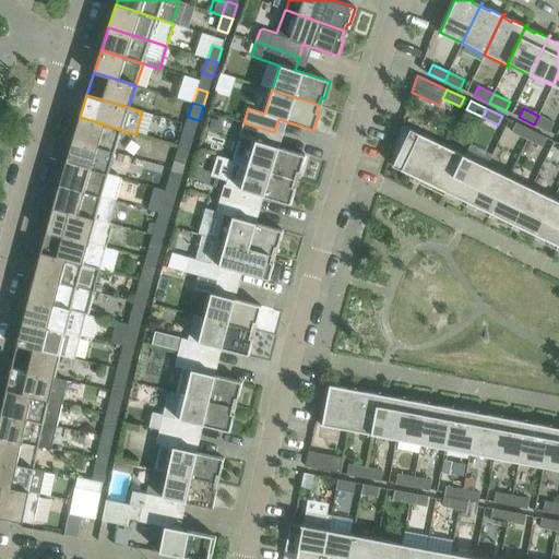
[(555,123),(538,116),(534,125),(550,132),(555,123)]
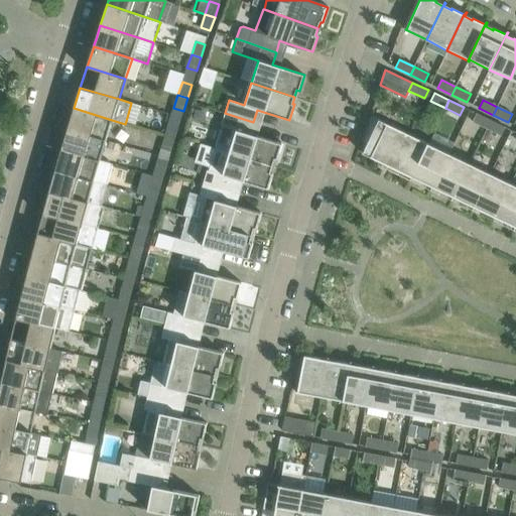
[(74,108),(68,129),(106,140),(112,120),(74,108)]
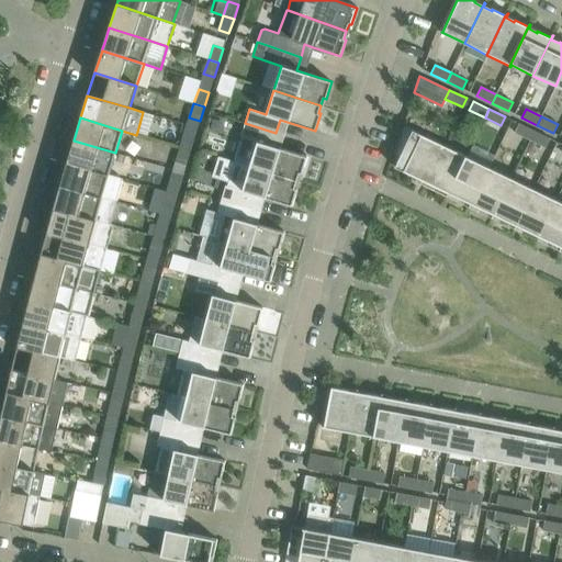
[(234,161),(296,180),(300,173),(302,173),(307,157),(271,145),(276,133),(245,123),(240,136),(242,137),(234,161)]
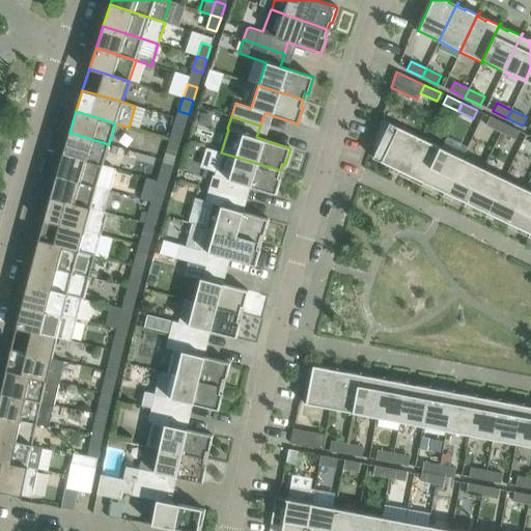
[(485,124),(501,132),(505,123),(490,116),(485,124)]
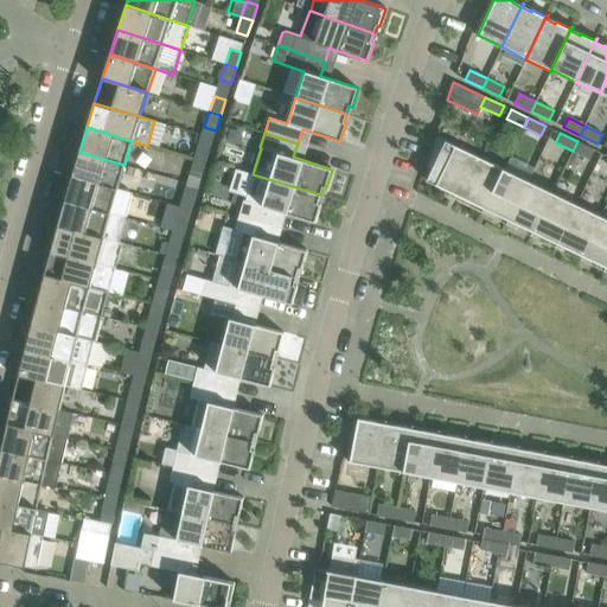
[(448,196),(458,202),(479,157),(436,136),(427,165),(433,167),(427,180),(451,192),(448,196)]
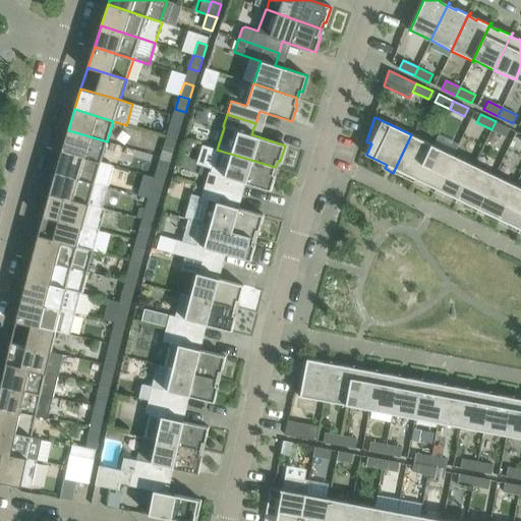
[(510,128),(496,121),(491,129),(506,136),(510,128)]
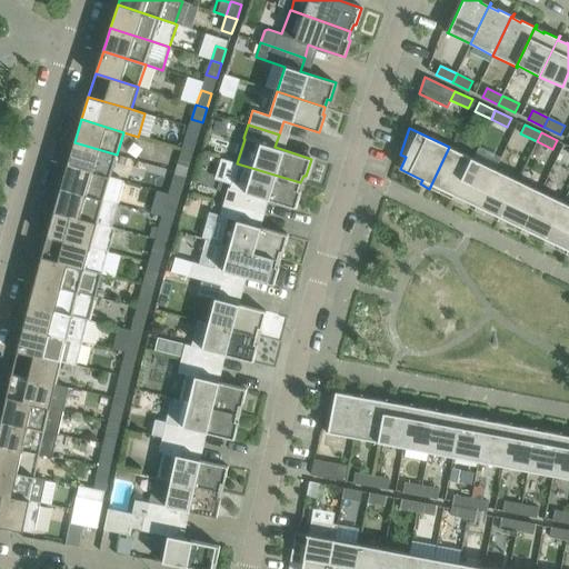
[(187,135),(182,149),(192,152),(198,138),(187,135)]
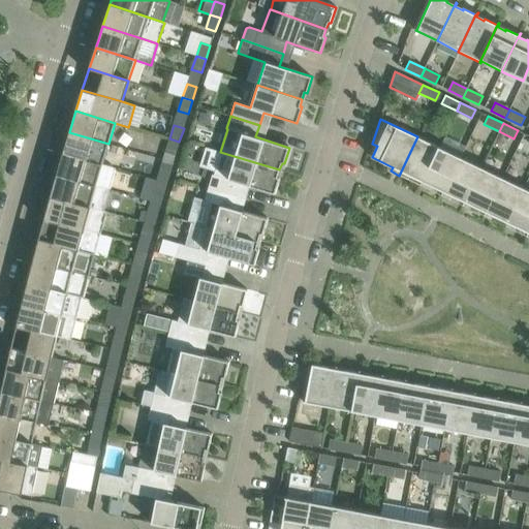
[(69,132),(63,152),(63,154),(102,165),(109,144),(69,132)]
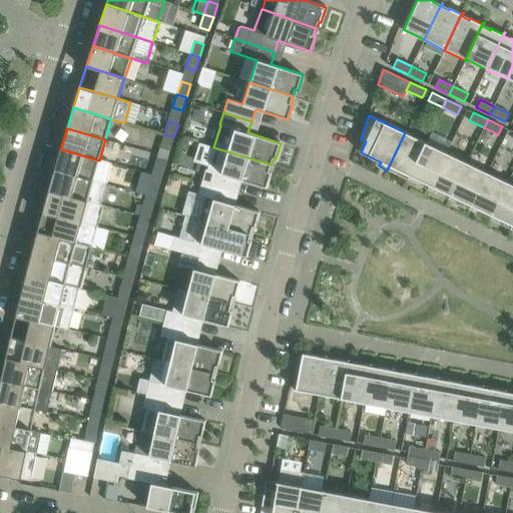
[(407,179),(408,179),(426,142),(405,132),(387,170),(396,174),(398,170),(409,176),(407,179)]
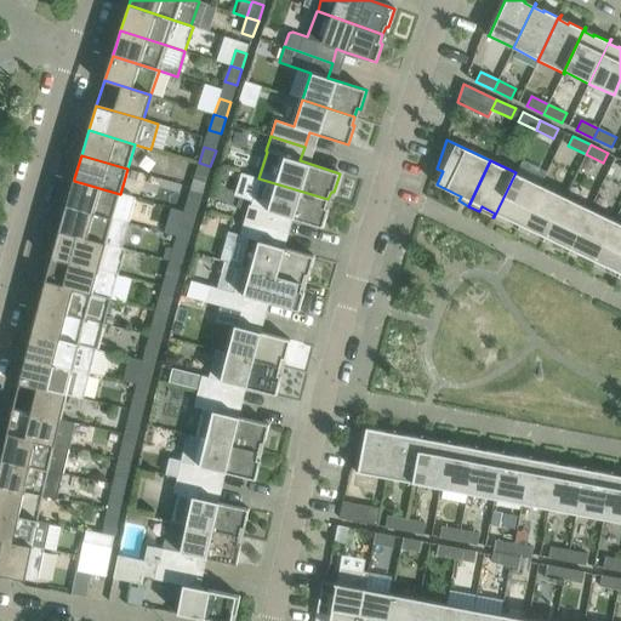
[(205,182),(210,166),(199,163),(194,178),(205,182)]
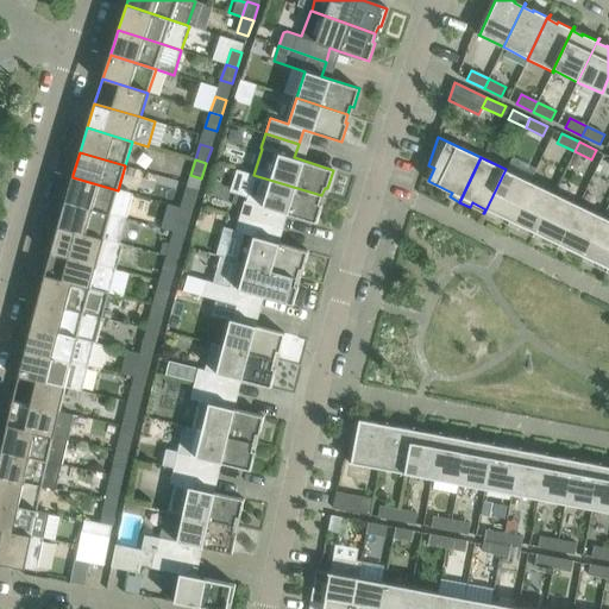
[(508,225),(509,225),(529,181),(506,169),(484,213),(494,218),(496,214),(510,221),(508,225)]
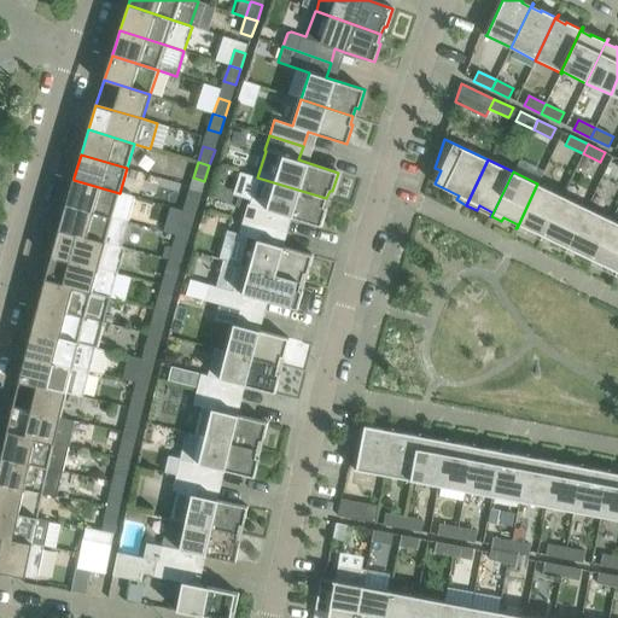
[(248,204),(243,219),(278,228),(281,215),(321,227),(327,208),(324,207),(326,198),(257,178),(250,204),(248,204)]
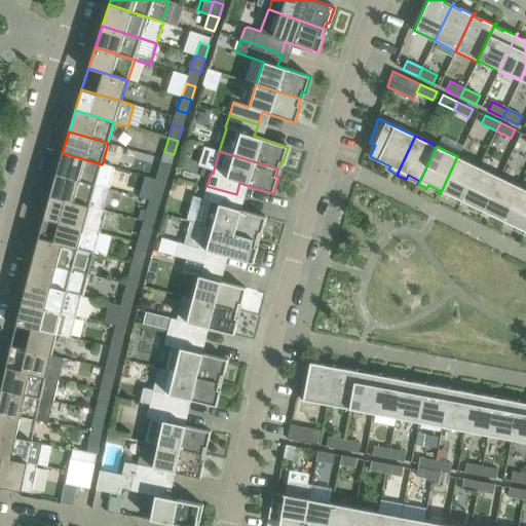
[(57,173),(57,175),(104,187),(110,166),(102,164),(63,153),(59,166),(57,173)]
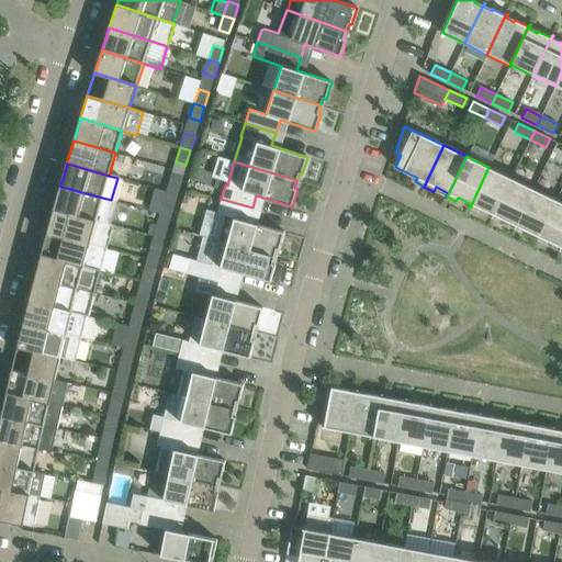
[(481,209),(493,214),(510,178),(489,167),(470,208),(479,212),(481,209)]
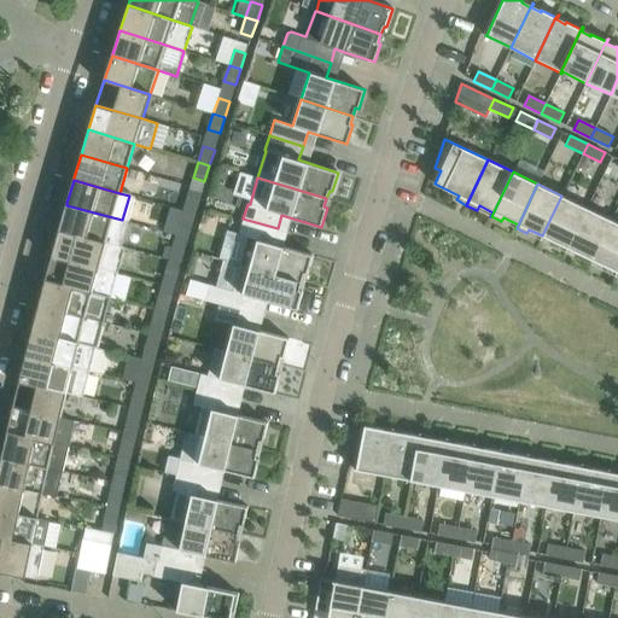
[(188,194),(184,210),(194,214),(199,198),(188,194)]
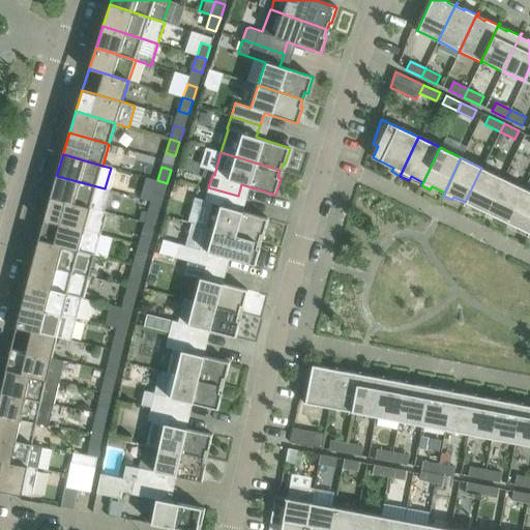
[(474,207),(487,212),(503,178),(481,168),(465,202),(464,206),(472,210),(474,207)]
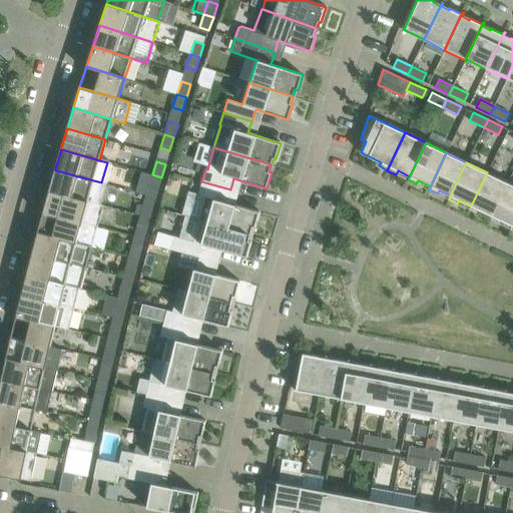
[(55,170),(49,191),(99,204),(105,184),(101,182),(55,170)]
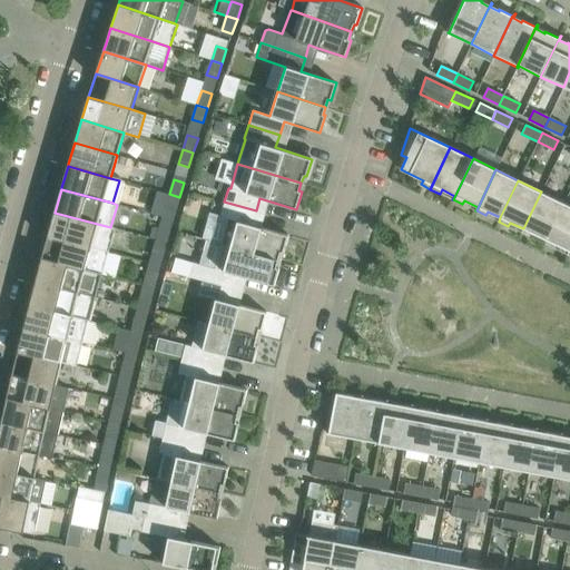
[(153,190),(149,204),(164,208),(167,195),(153,190)]
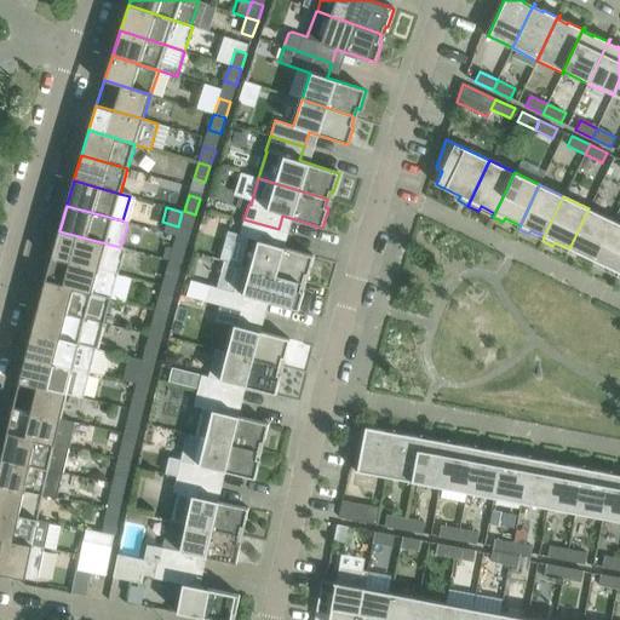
[(589,208),(569,248),(567,253),(578,258),(580,254),(593,260),(592,265),(614,220),(589,208)]
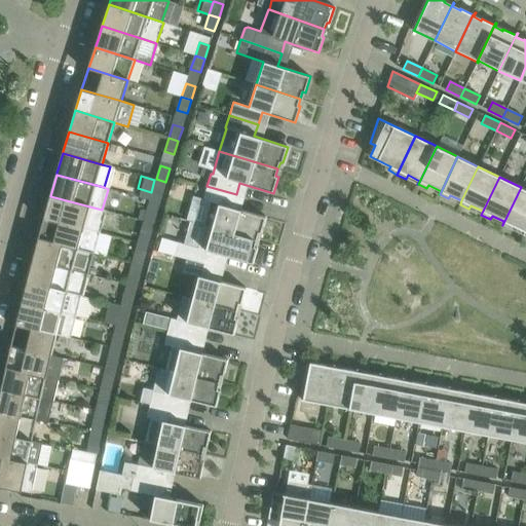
[(162,195),(165,182),(156,179),(152,192),(162,195)]
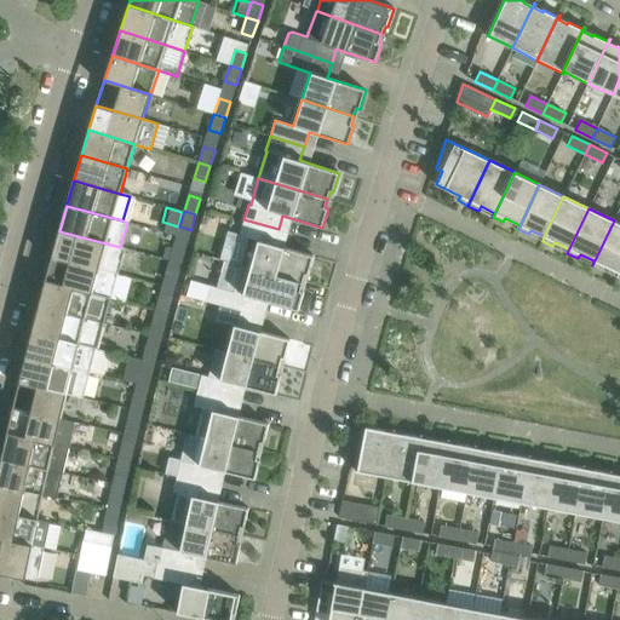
[(244,219),(239,235),(248,239),(241,265),(303,282),(305,274),(309,275),(314,256),(283,247),(274,245),(279,229),(244,219)]
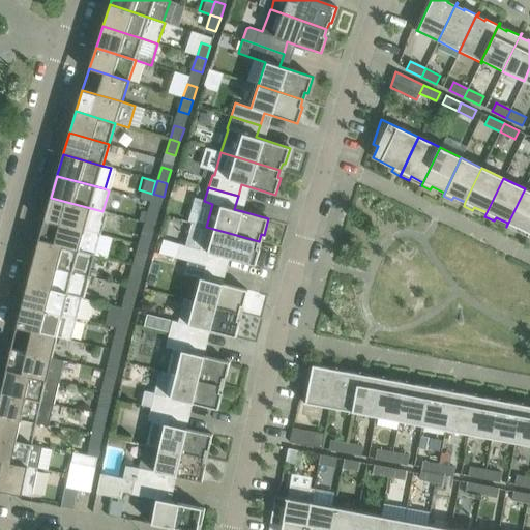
[(527,237),(528,237),(529,231),(529,190),(525,188),(506,227),(516,231),(517,228),(529,233),(527,237)]
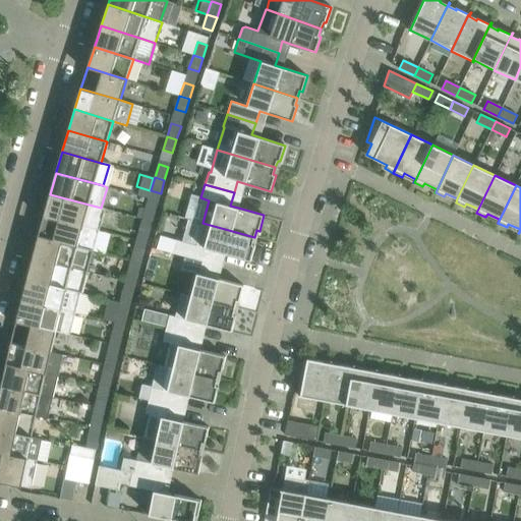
[(44,214),(44,215),(99,230),(105,209),(101,208),(50,194),(46,208),(44,214)]
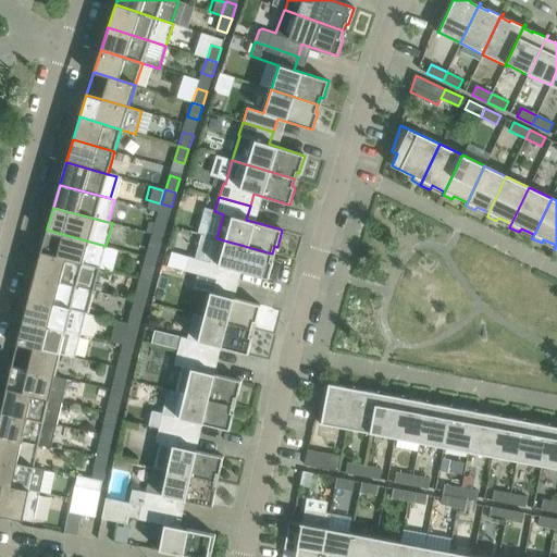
[(156,223),(152,234),(163,237),(166,223),(157,220),(156,223)]
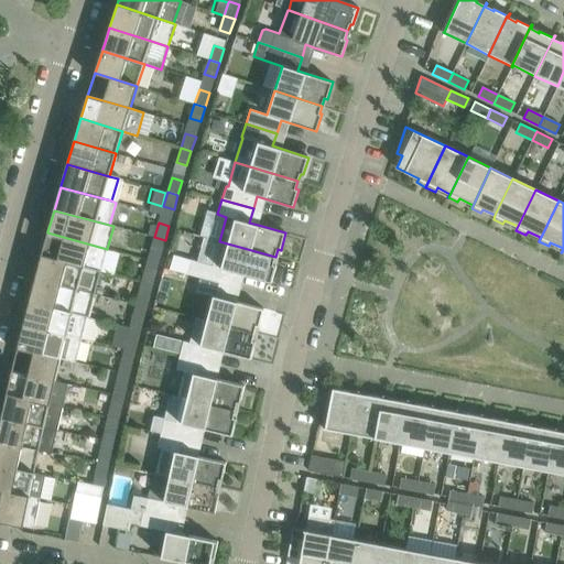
[(42,253),(41,256),(100,271),(107,249),(47,232),(43,248),(42,253)]
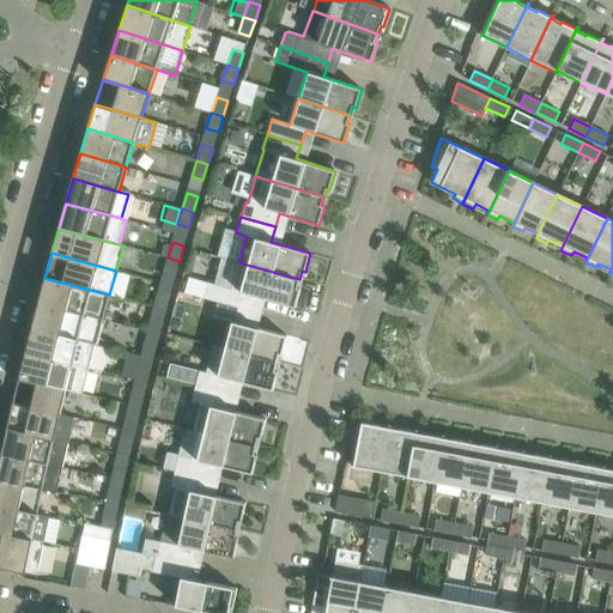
[(173,285),(180,261),(168,258),(163,273),(161,281),(173,285)]
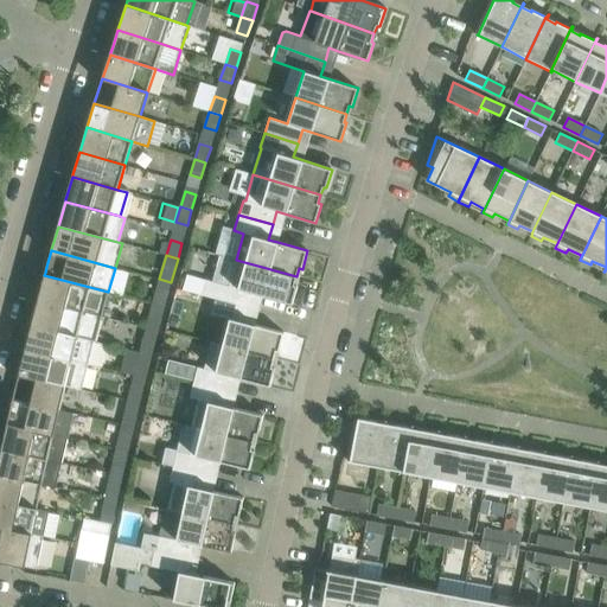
[(199,294),(215,299),(249,308),(253,293),(292,305),(298,286),(294,285),(296,276),(246,262),(236,260),(228,286),(203,279),(199,294)]
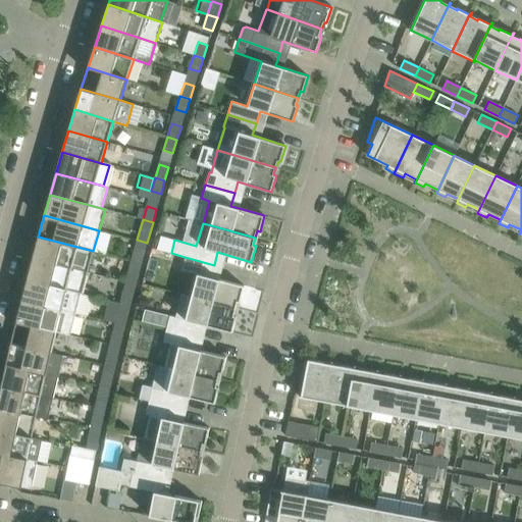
[(38,237),(33,258),(88,272),(93,251),(38,237)]
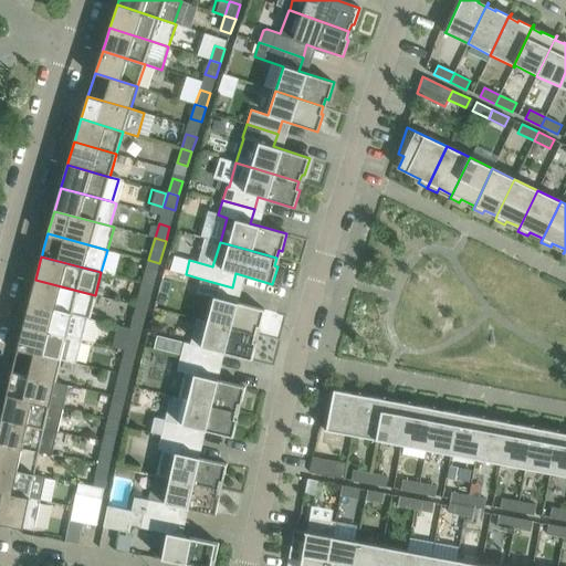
[(146,268),(143,283),(154,285),(157,271),(146,268)]
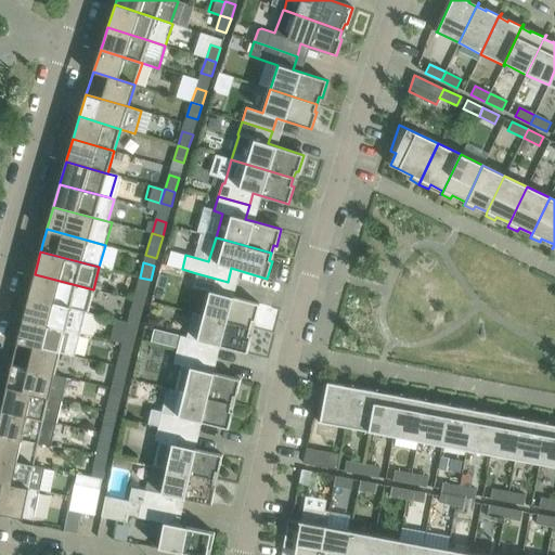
[(209,292),(203,315),(250,327),(253,321),(255,321),(260,304),(223,295),(228,282),(196,273),(193,287),(209,292)]
